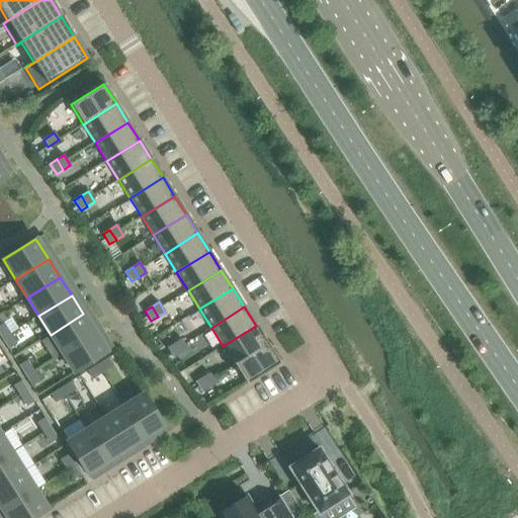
[(83,314),(51,335),(62,353),(95,333),(83,314)]
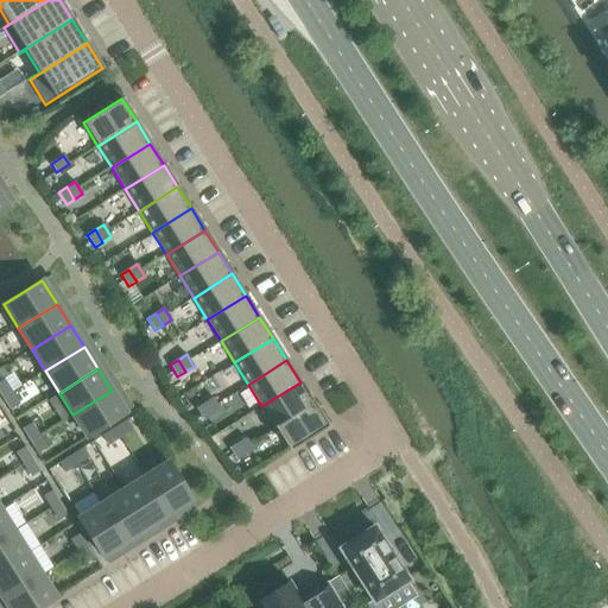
[(4,380),(0,382),(0,392),(4,398),(11,393),(4,380)]
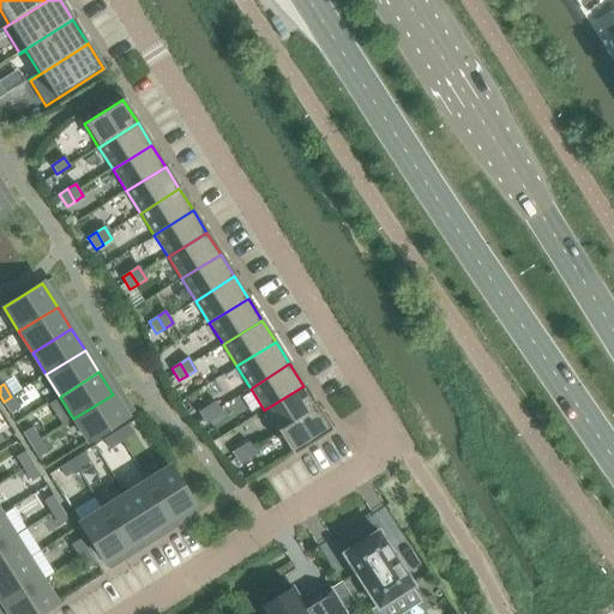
[(301,387),(264,410),(278,432),(315,409),(317,408),(304,386),(301,387)]
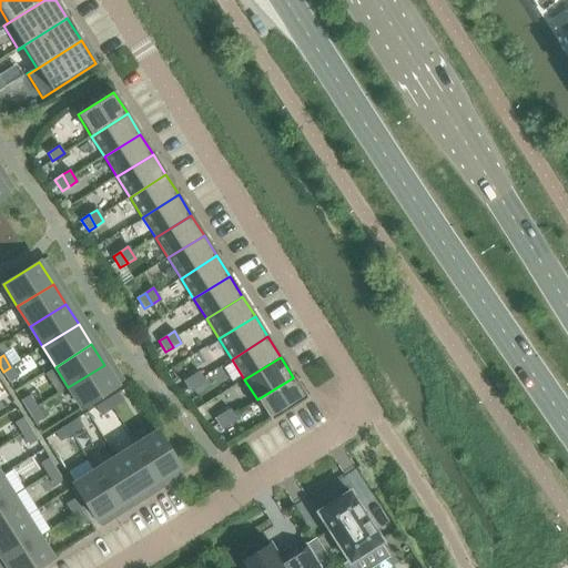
[(104,365),(68,387),(81,408),(118,386),(104,365)]
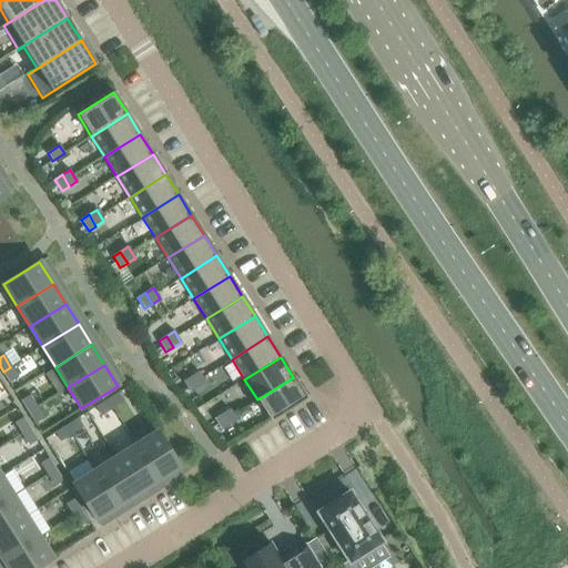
[(10,367),(3,372),(10,383),(18,378),(10,367)]
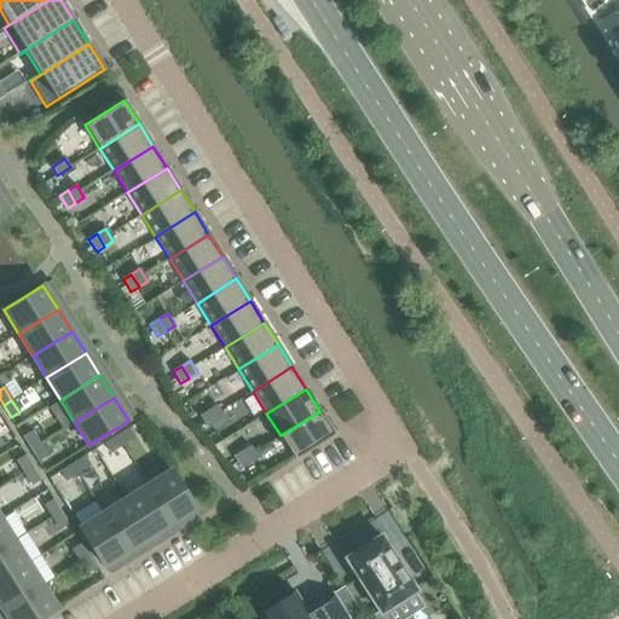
[(217,405),(208,411),(217,423),(224,417),(217,405)]
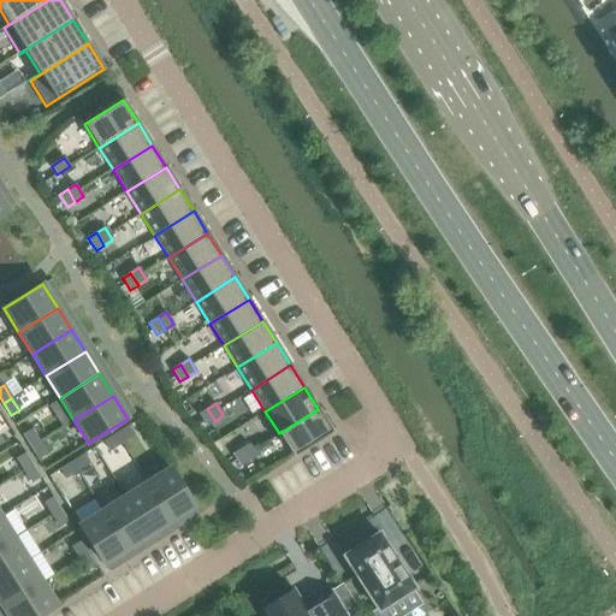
[(200,414),(207,426),(215,421),(207,409),(200,414)]
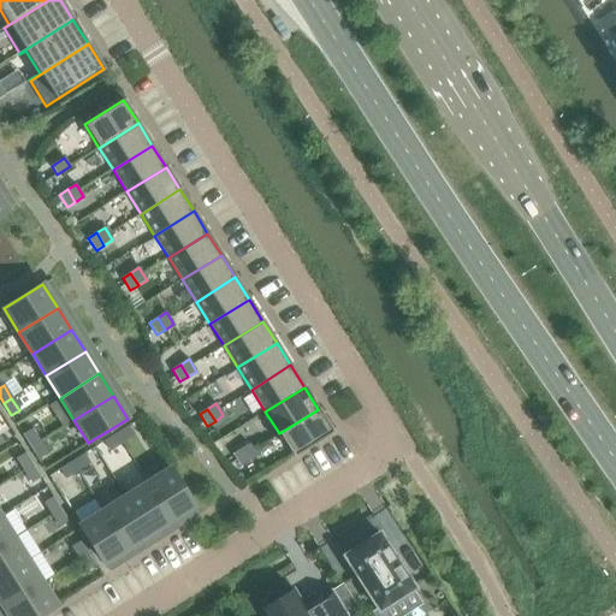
[(317,410),(279,433),(294,456),(332,432),(318,409),(317,410)]
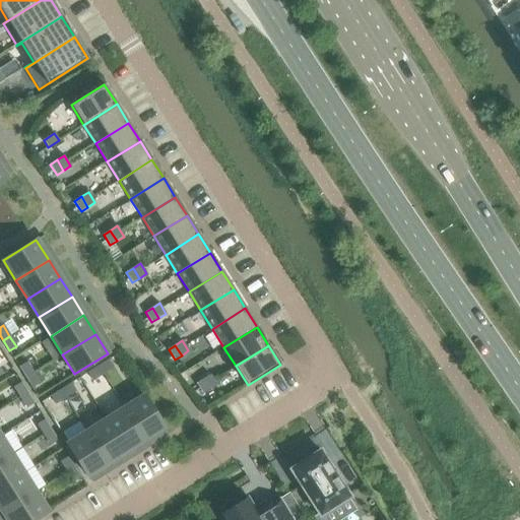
[(109,361),(99,367),(103,374),(113,367),(109,361)]
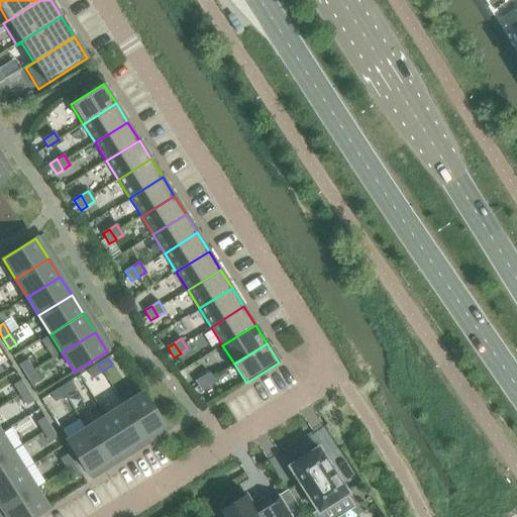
[(26,360),(19,365),(26,375),(32,371),(26,360)]
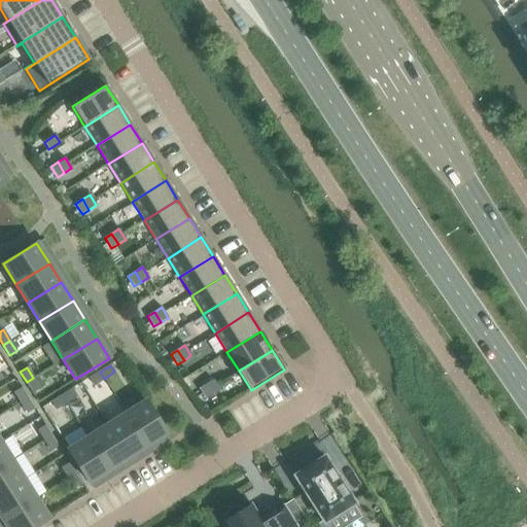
[(100,372),(89,378),(94,385),(104,379),(100,372)]
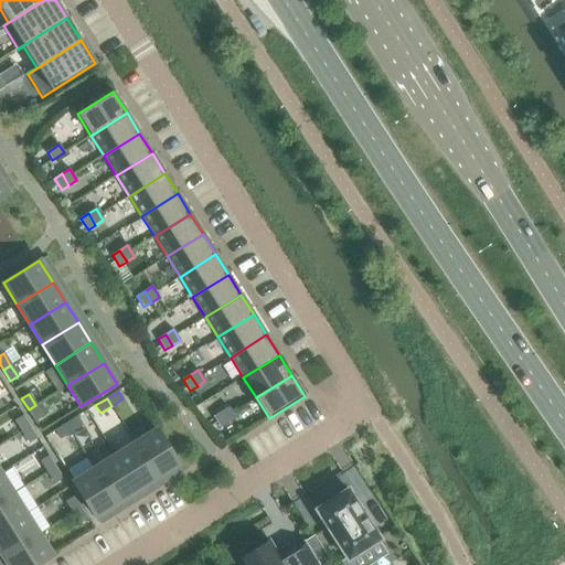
[(35,405),(29,409),(35,422),(43,416),(35,405)]
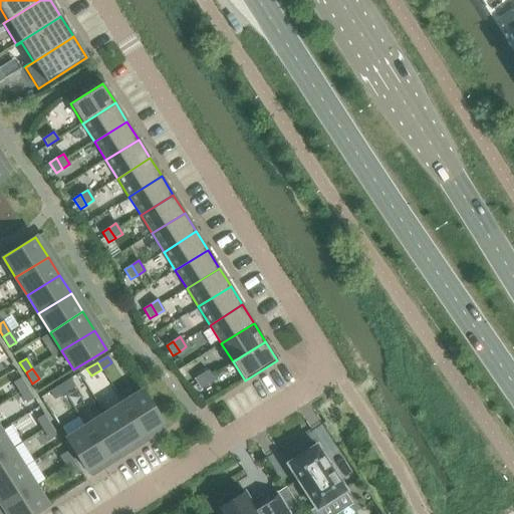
[(201,374),(208,384),(214,380),(208,370),(201,374)]
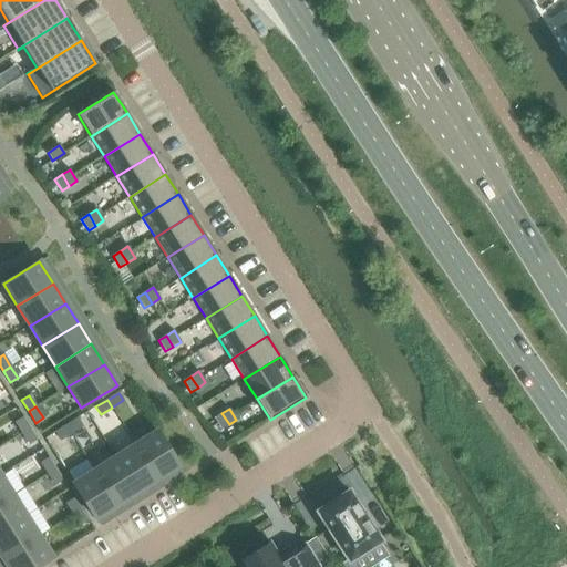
[(229,424),(222,413),(214,418),(222,429),(229,424)]
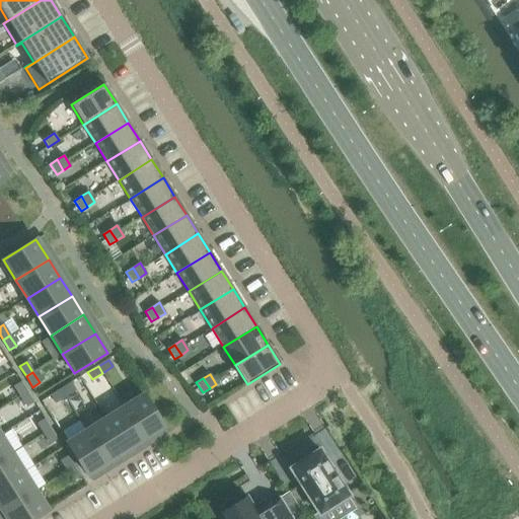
[(21,382),(14,386),(20,396),(27,392),(21,382)]
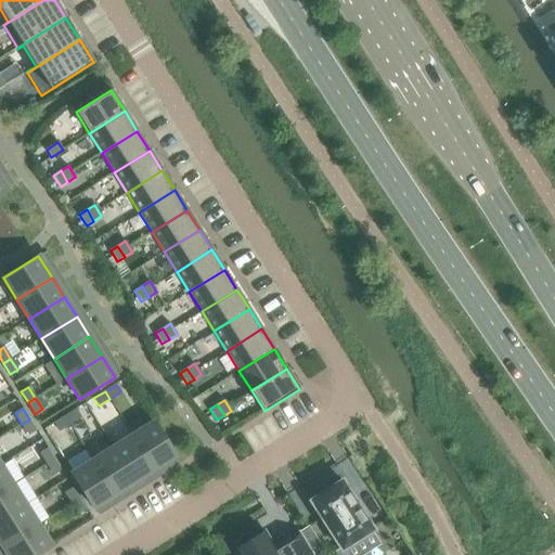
[(76,410),(65,416),(69,424),(80,416),(76,410)]
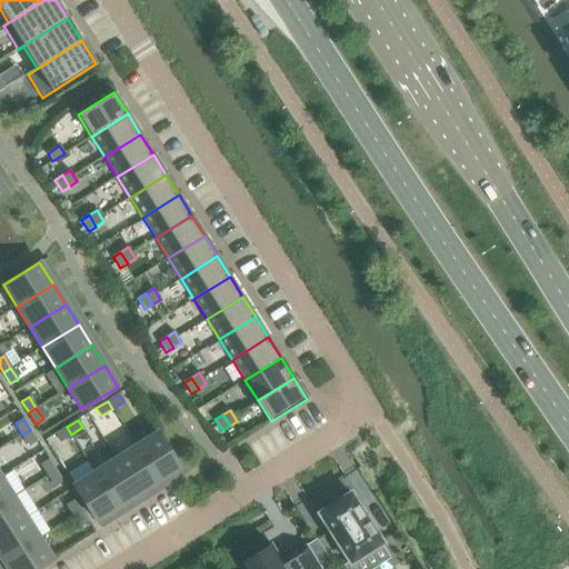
[(67,427),(56,435),(60,441),(71,435),(67,427)]
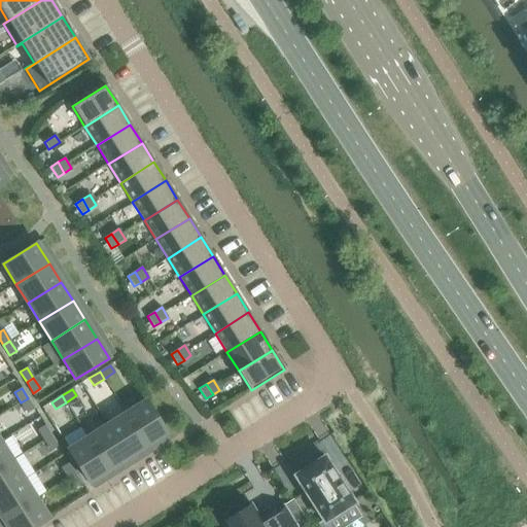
[(28,398),(21,402),(28,413),(34,409),(28,398)]
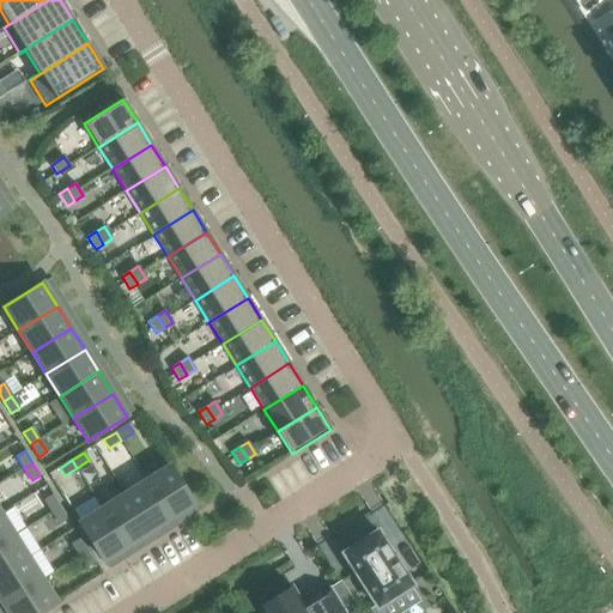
[(169,467),(146,481),(170,520),(193,505),(169,467)]
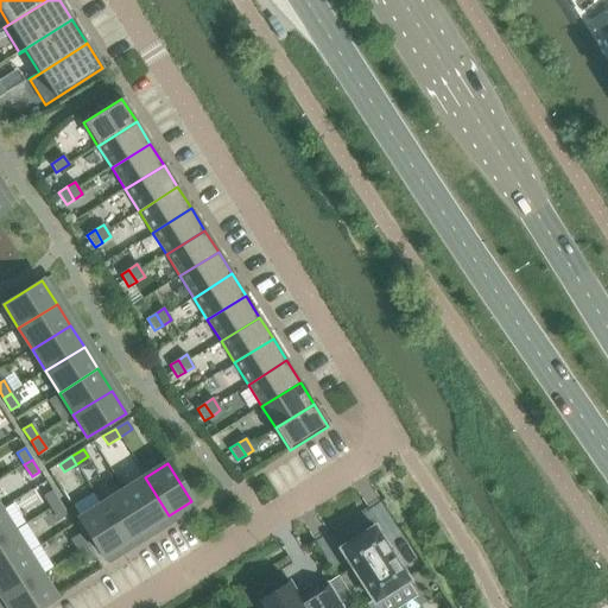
[(145,477),(124,491),(147,530),(169,515),(145,477)]
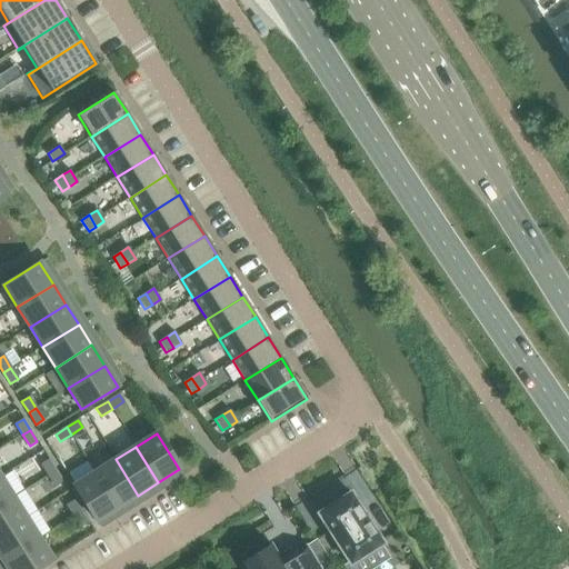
[(49,459),(41,465),(48,476),(56,471),(49,459)]
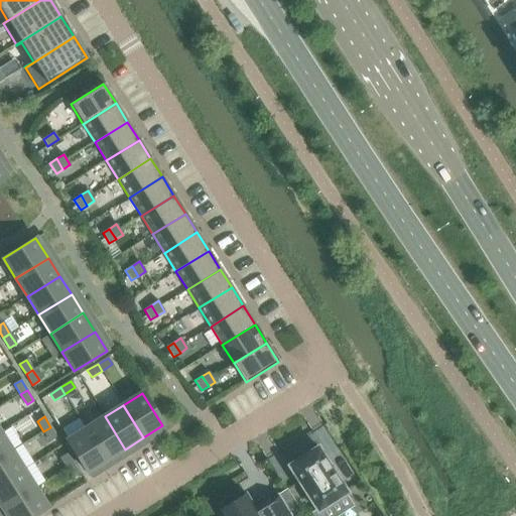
[(86,428),(107,461),(125,449),(105,416),(86,428)]
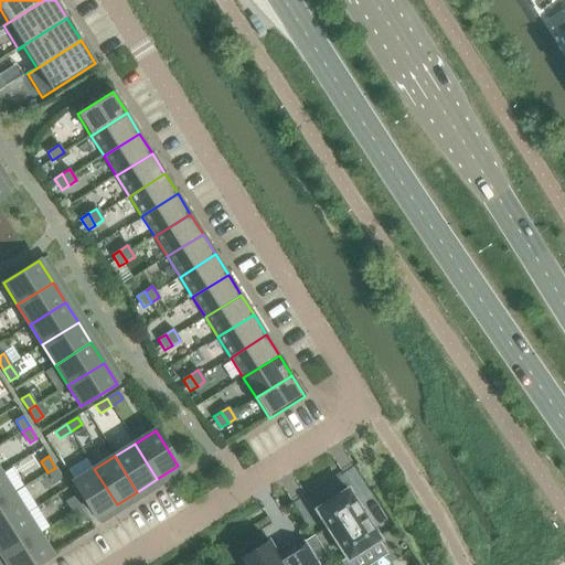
[(55,468),(48,472),(55,483),(62,479),(55,468)]
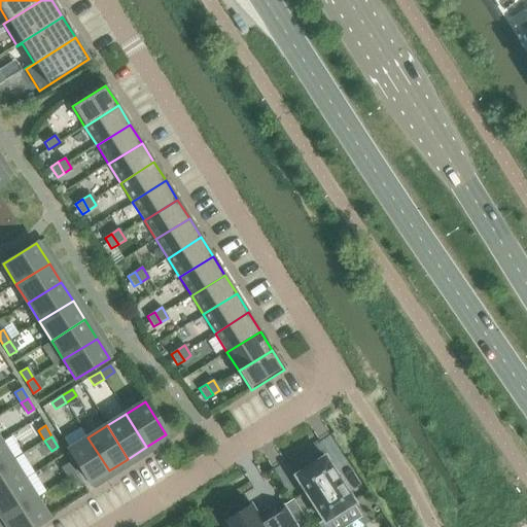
[(88,437),(68,450),(89,483),(109,470),(88,437)]
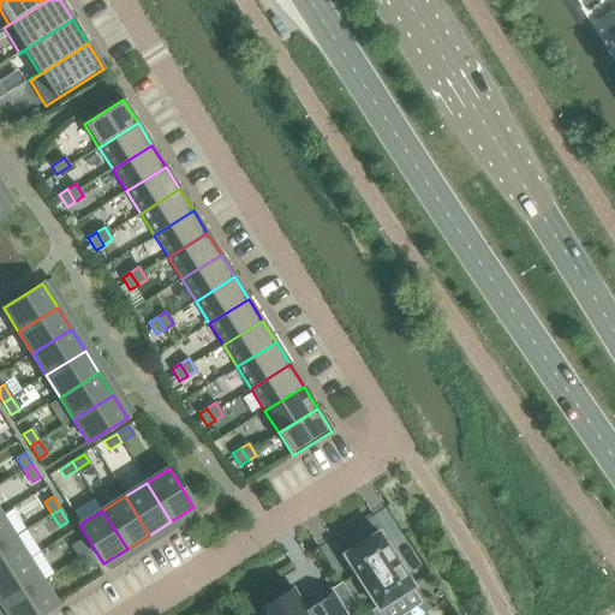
[(0,515),(0,547),(15,538),(0,515)]
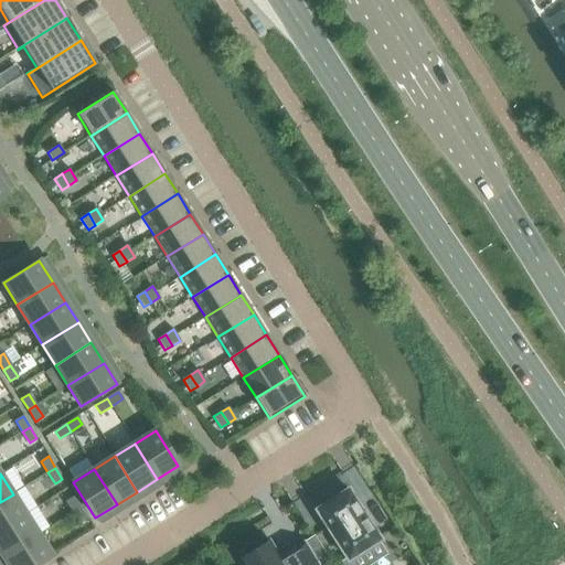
[(381,540),(348,490),(333,499),(330,496),(319,503),(321,507),(316,510),(349,561),(351,560),(379,542),(381,540)]
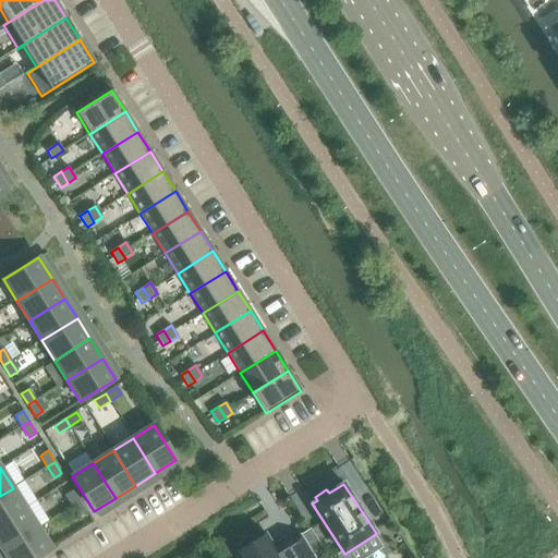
[(0,523),(25,508),(13,488),(0,496),(0,523)]
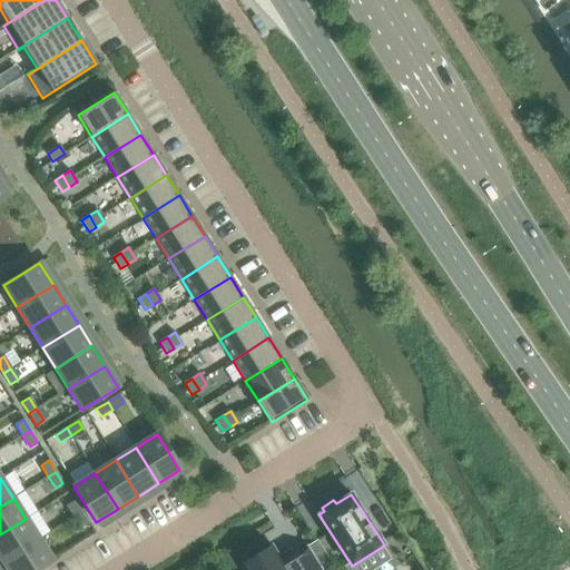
[(75,501),(67,505),(74,517),(81,512),(75,501)]
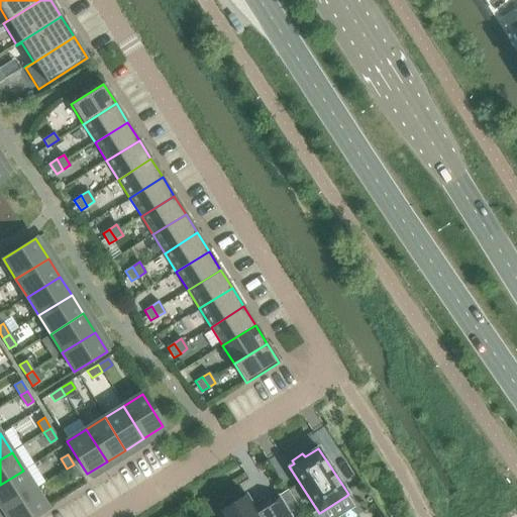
[(74,464),(67,469),(74,480),(80,475),(74,464)]
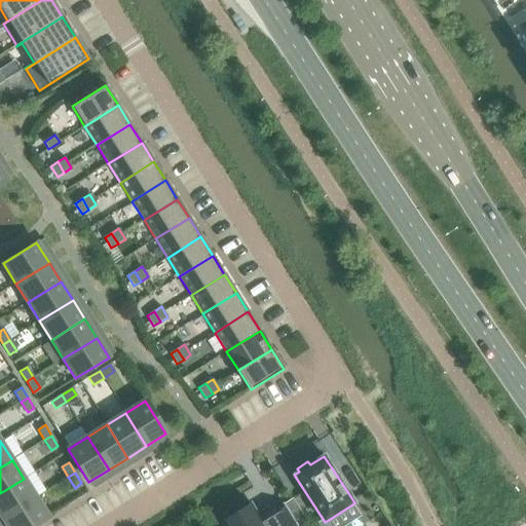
[(24,479),(0,493),(0,514),(3,518),(36,497),(24,479)]
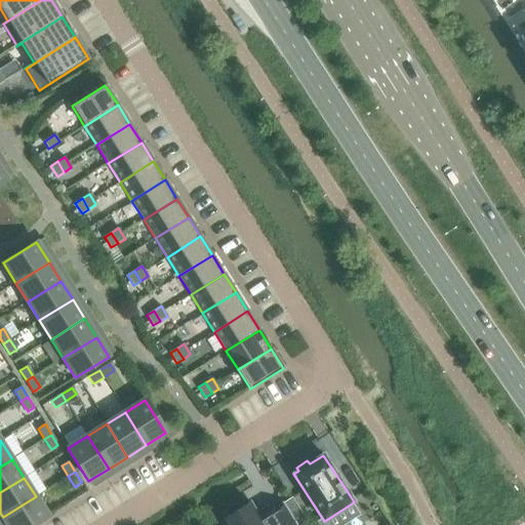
[(36,496),(3,517),(7,524),(34,524),(48,516),(36,496)]
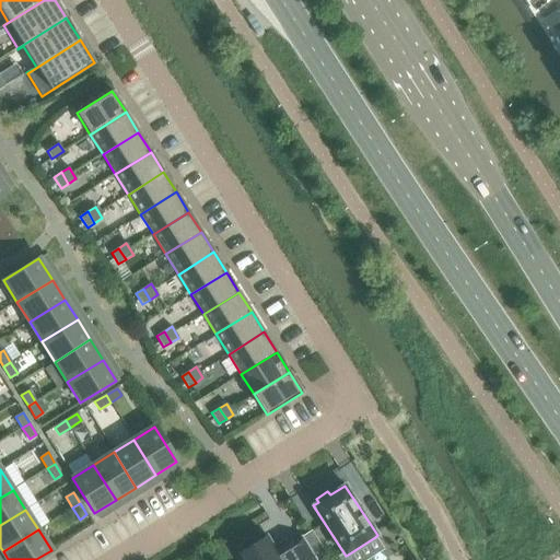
[(311,533),(303,537),(316,558),(324,553),(311,533)]
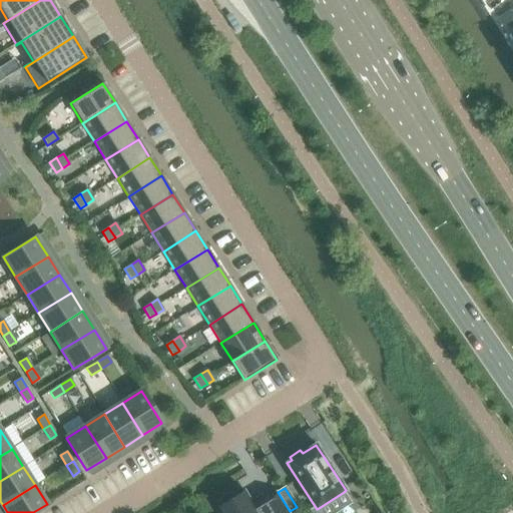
[(221,505),(216,508),(219,512),(290,512),(289,511),(278,492),(277,491),(260,502),(261,503),(253,507),(243,491),(233,498),(230,493),(218,501),(221,505)]
